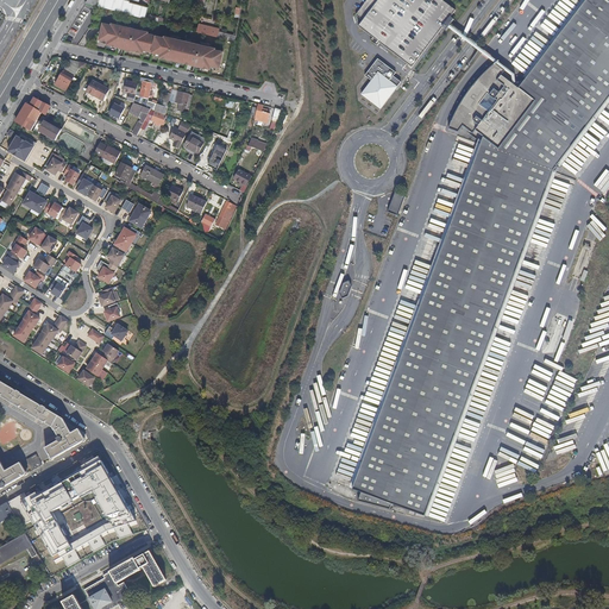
[(148,6),(124,0),(99,0),(98,6),(145,18),(148,6)]
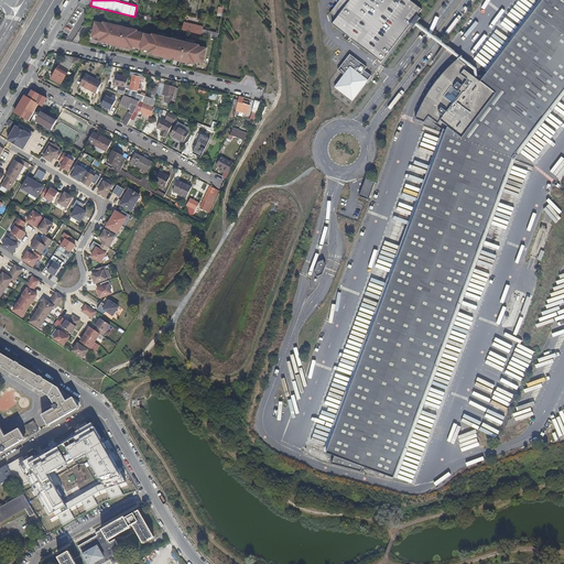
[(421,109),(448,129),(323,456),(392,481),(512,160),(563,90),(563,0),(544,0),(481,83),(454,63),(421,109)]
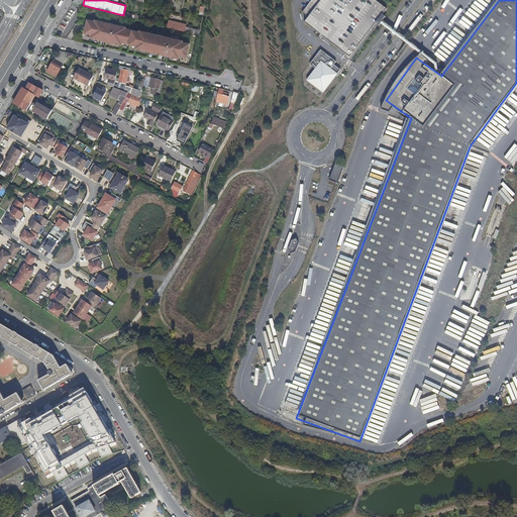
[(371,0),(312,0),(303,12),(308,16),(304,22),(348,56),(384,9),(371,0)]
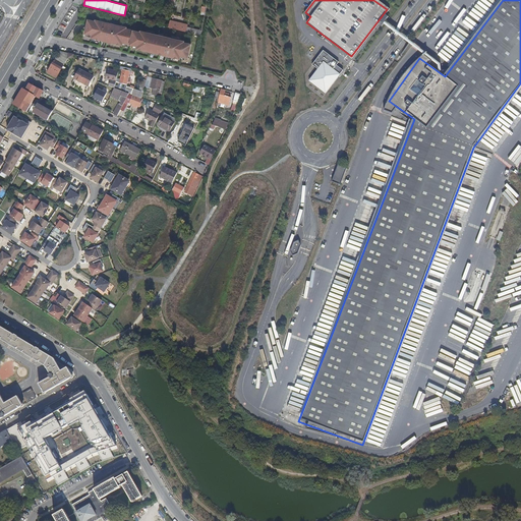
[(96,21),(89,19),(84,34),(92,36),(92,39),(124,46),(125,44),(137,47),(137,49),(181,59),(182,57),(189,59),(192,44),(186,43),(186,41),(141,31),(141,32),(127,29),(128,27),(97,19),(96,21)]
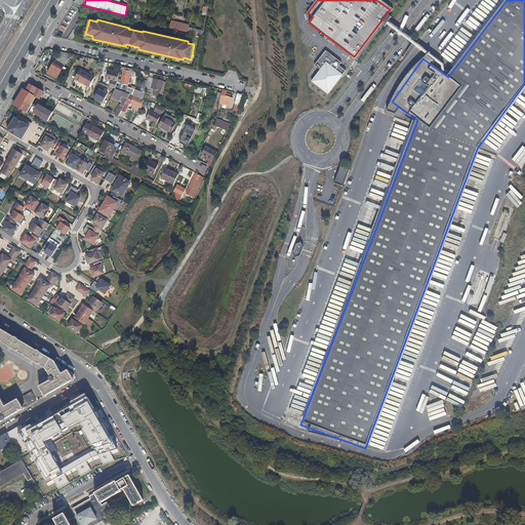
[(189,27),(189,26),(171,21),(169,28),(187,32),(189,27)]
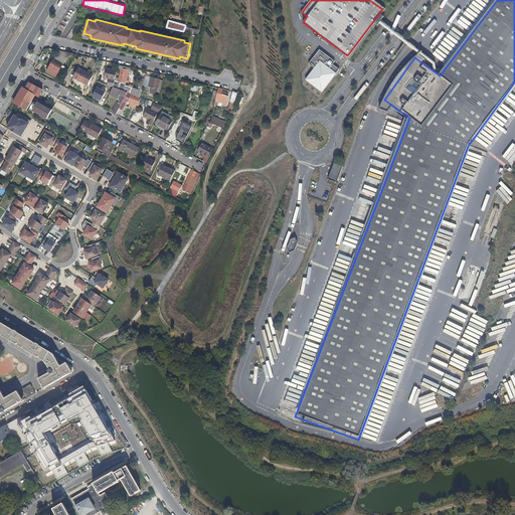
[(200,35),(200,30),(185,26),(183,31),(200,35)]
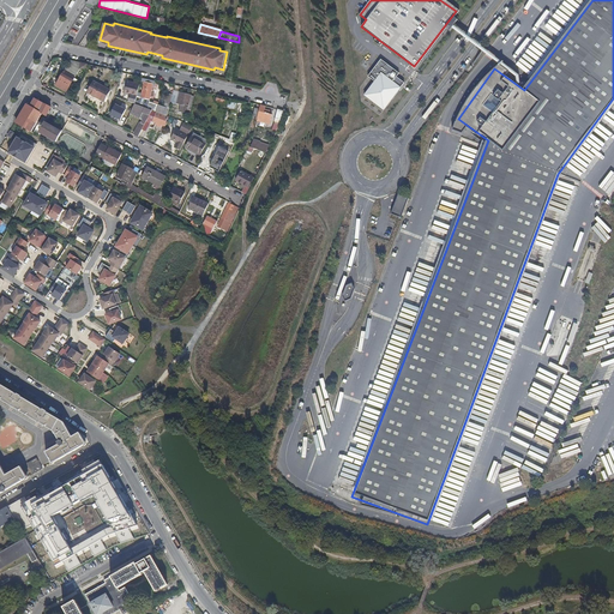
[(373,82),(362,96),(384,110),(404,83),(396,77),(399,73),(379,59),(367,77),(373,82)]
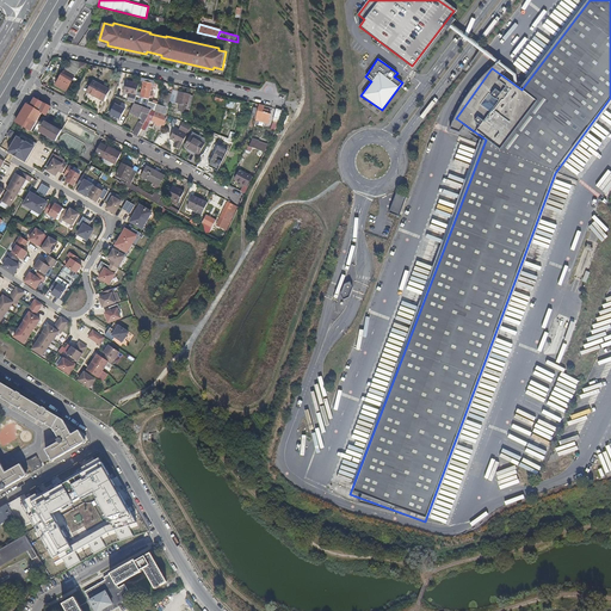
[(79,69),(81,62),(69,60),(66,66),(63,71),(74,76),(80,71),(79,69)]
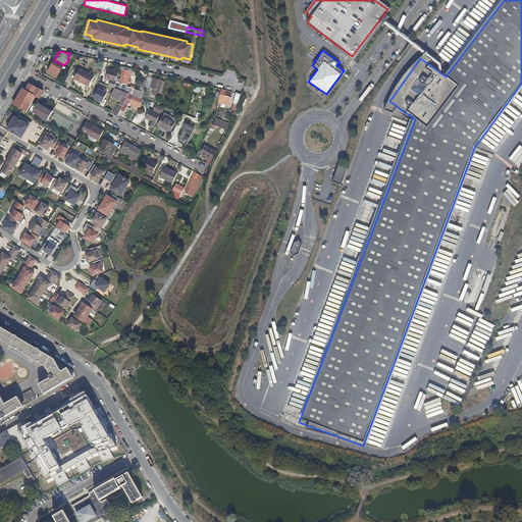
[(57,77),(63,65),(54,60),(47,72),(57,77)]
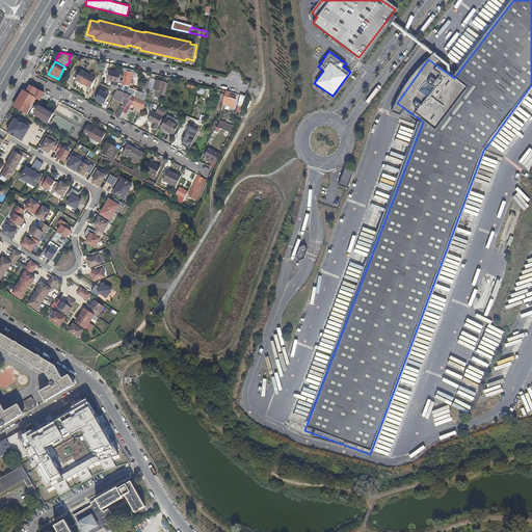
[(121,79),(123,69),(112,67),(109,76),(121,79)]
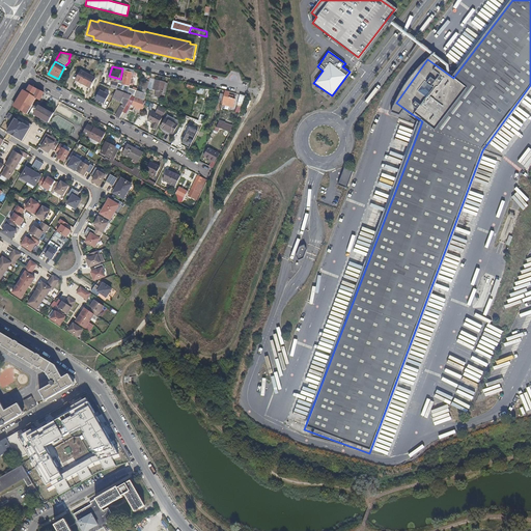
[(145,100),(149,81),(145,80),(142,91),(129,87),(132,75),(135,75),(136,71),(123,67),(122,71),(126,71),(121,85),(118,84),(117,89),(133,94),(145,100)]
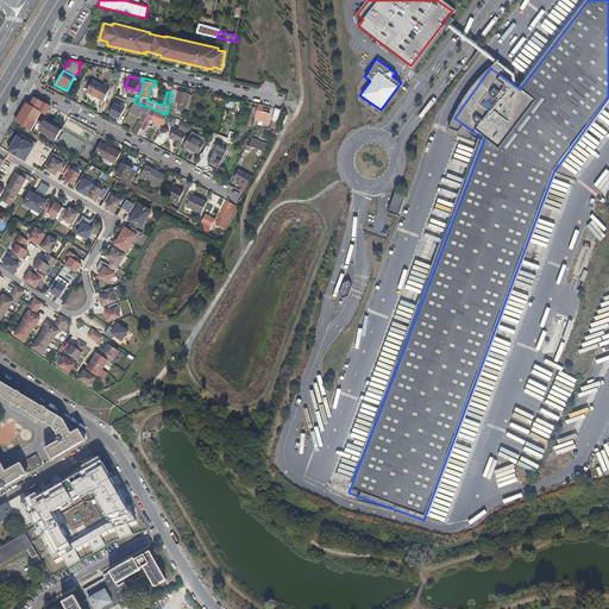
[(88,94),(104,102),(108,90),(93,83),(88,94)]
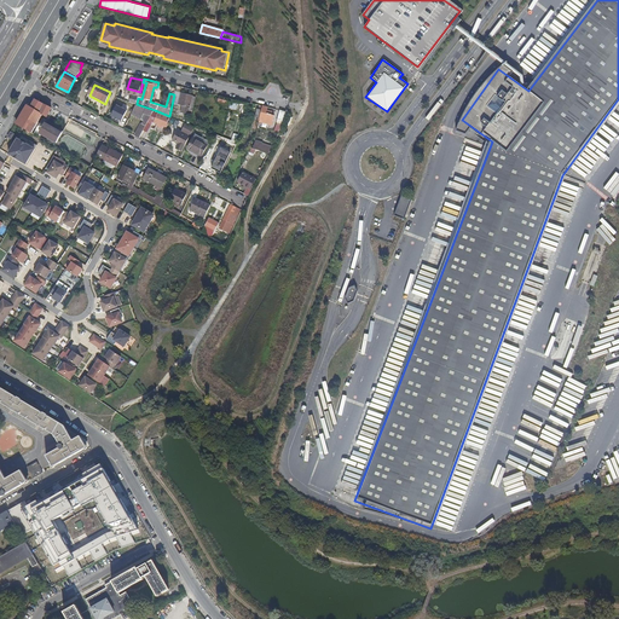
[(189,114),(194,94),(183,92),(180,103),(184,104),(183,111),(189,114)]
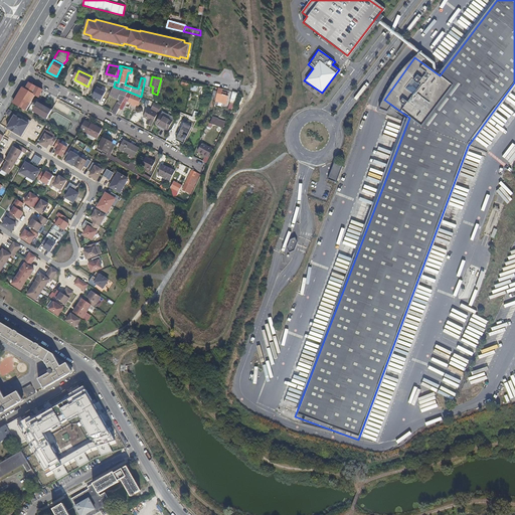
[(26,110),(35,95),(39,97),(43,90),(30,82),(28,83),(24,90),(22,88),(13,103),(26,110)]
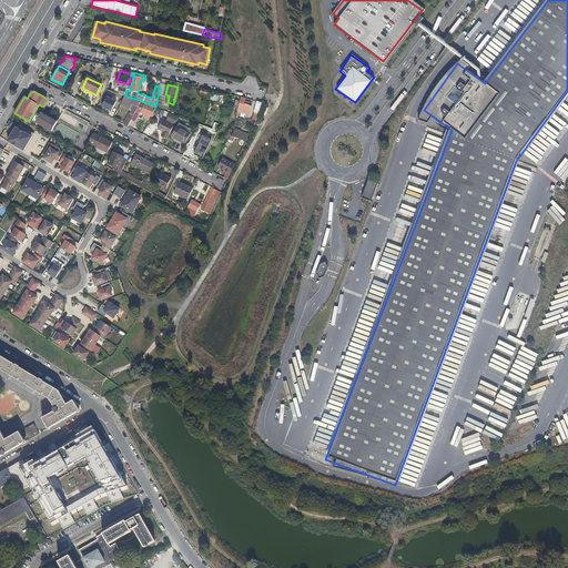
[(115,105),(119,99),(111,95),(108,102),(115,105)]
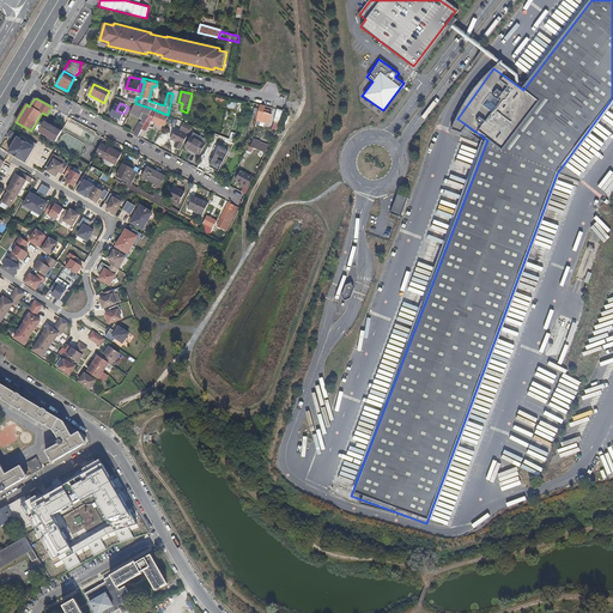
[(150,115),(153,109),(135,103),(133,109),(131,113),(143,119),(141,121),(146,123),(147,119),(150,115)]
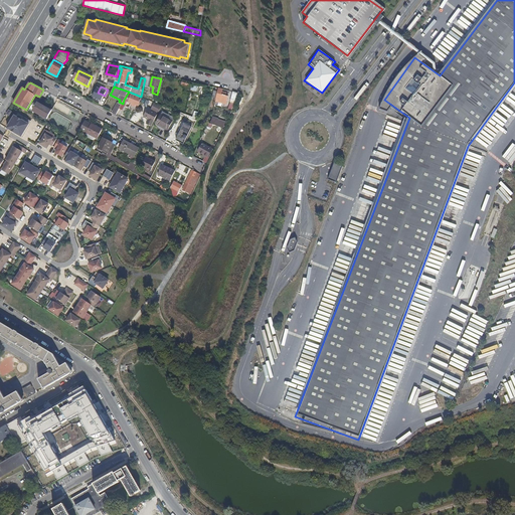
[(218,92),(216,99),(228,102),(229,96),(228,95),(228,93),(223,92),(223,89),(219,88),(218,92)]
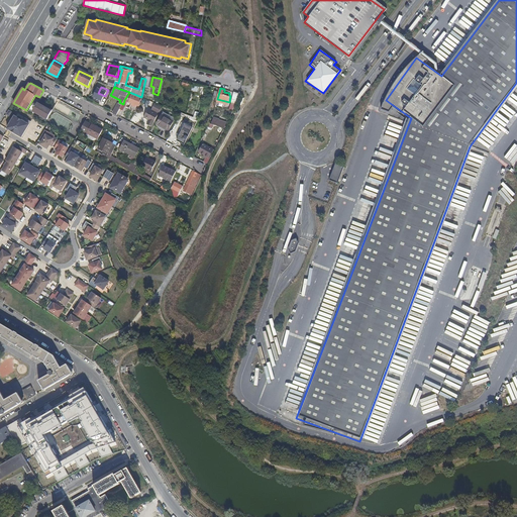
[(139,105),(143,97),(141,97),(129,92),(126,97),(130,99),(131,99),(130,100),(133,102),(132,103),(136,105),(137,104),(139,105)]
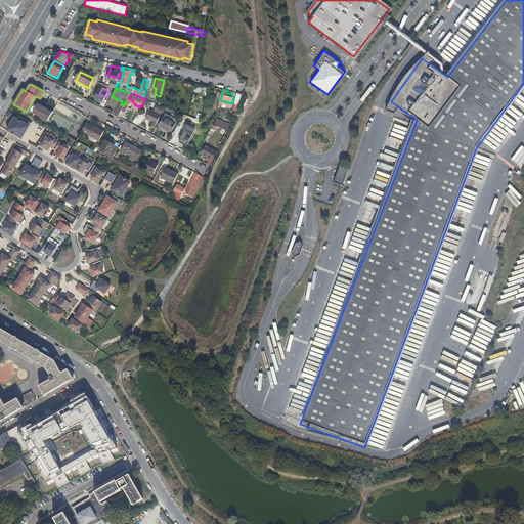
[(33,113),(37,104),(39,105),(39,104),(40,103),(36,101),(29,113),(32,115),(33,113)]
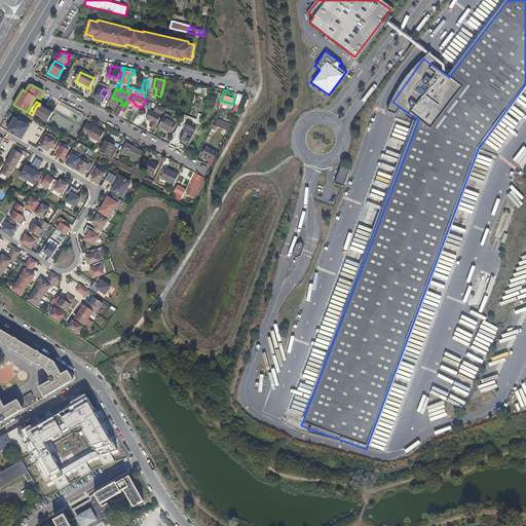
[(123,109),(125,106),(121,104),(115,114),(119,116),(123,109)]
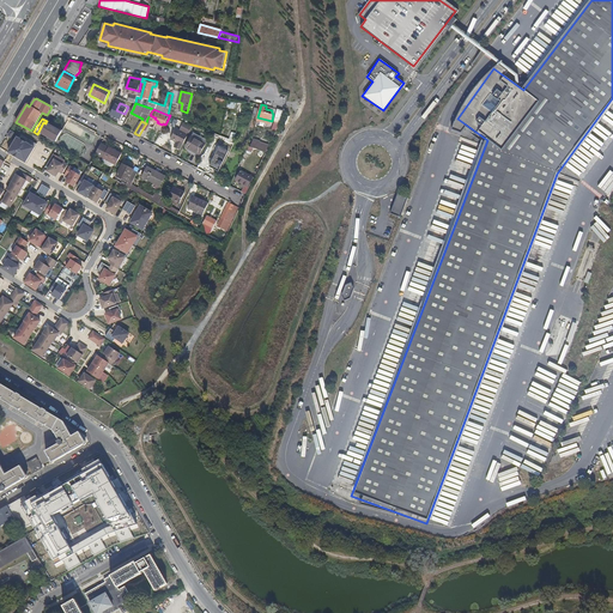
[(56,143),(62,133),(46,123),(43,122),(38,132),(56,143)]
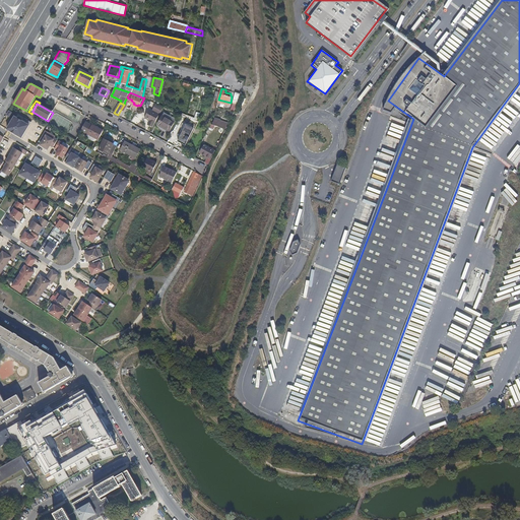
[(52,111),(39,104),(39,105),(53,113),(52,111)]
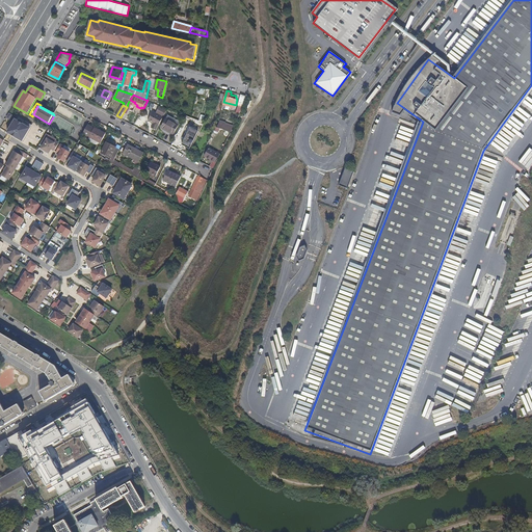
[(157,130),(164,115),(154,110),(150,120),(155,123),(153,127),(157,130)]
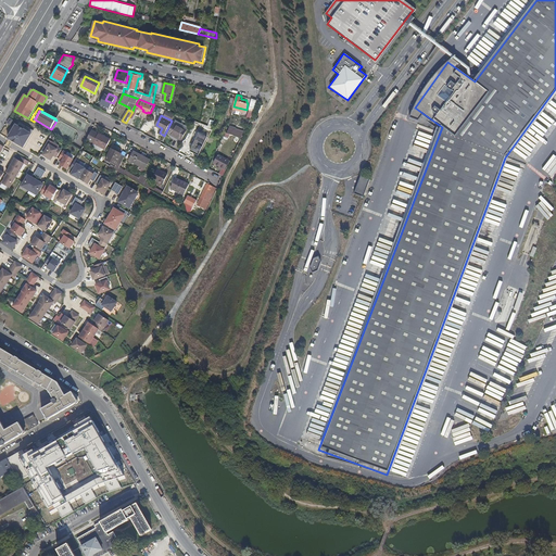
[(189,125),(176,118),(168,135),(181,141),(189,125)]
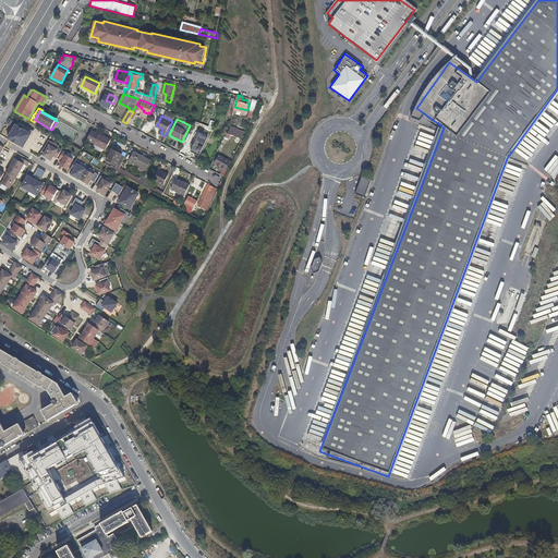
[(198,130),(204,132),(207,126),(201,123),(198,130)]
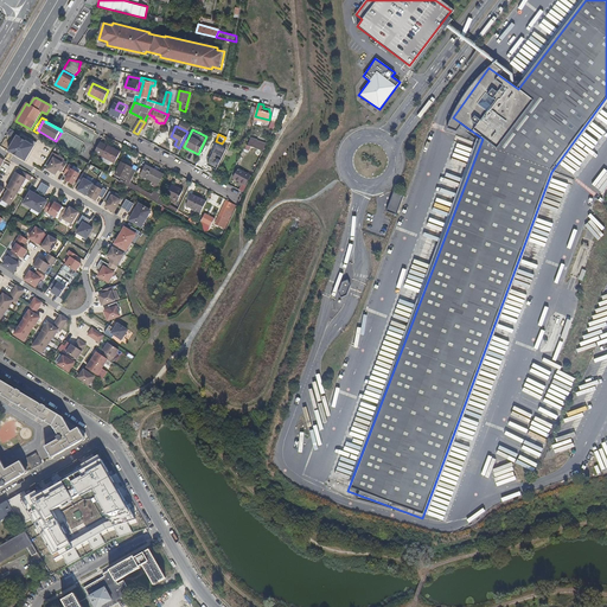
[(24,141),(14,136),(6,151),(24,160),(34,142),(26,138),(24,141)]
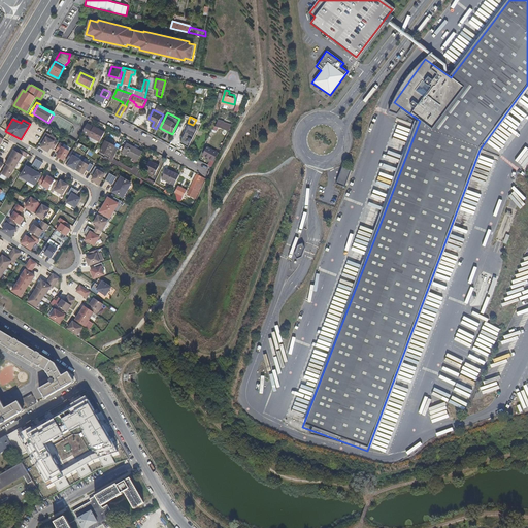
[(231,127),(226,125),(226,124),(219,122),(220,120),(218,120),(216,127),(218,127),(228,131),(231,127)]
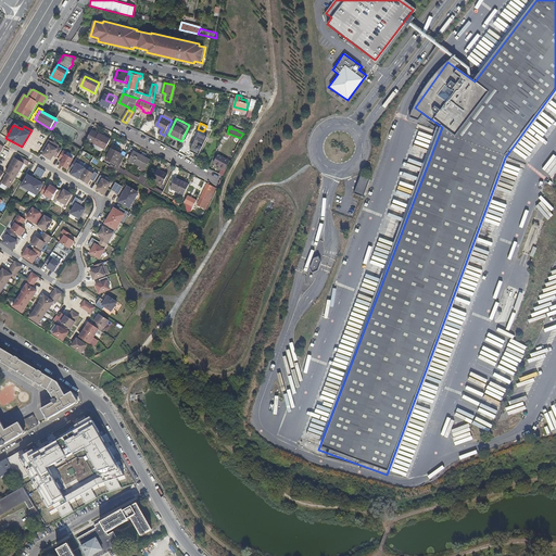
[(111,139),(100,133),(99,134),(92,129),(89,135),(87,139),(105,149),(111,139)]
